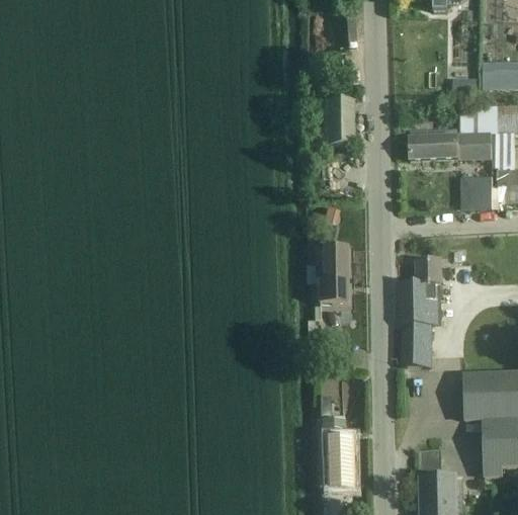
[(411,0),(411,2),(426,2),(433,2),(432,12),(447,12),(447,2),(459,3),(459,0),(411,0)]
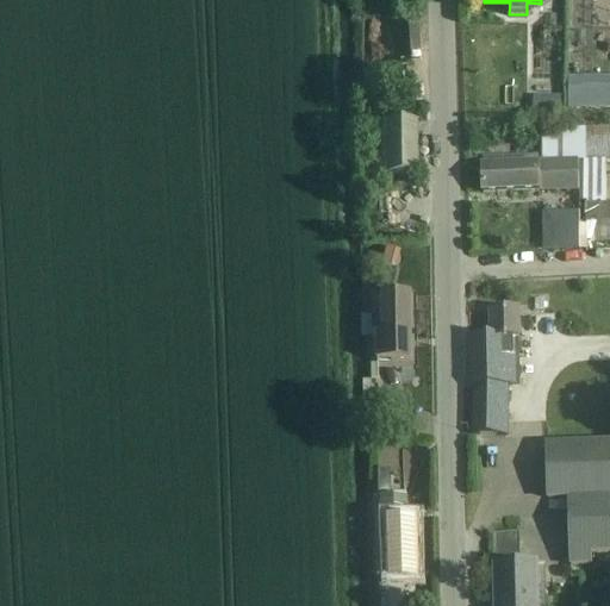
[(365,69),(366,175),(419,174),(418,119),(390,119),(388,68),(365,69)]
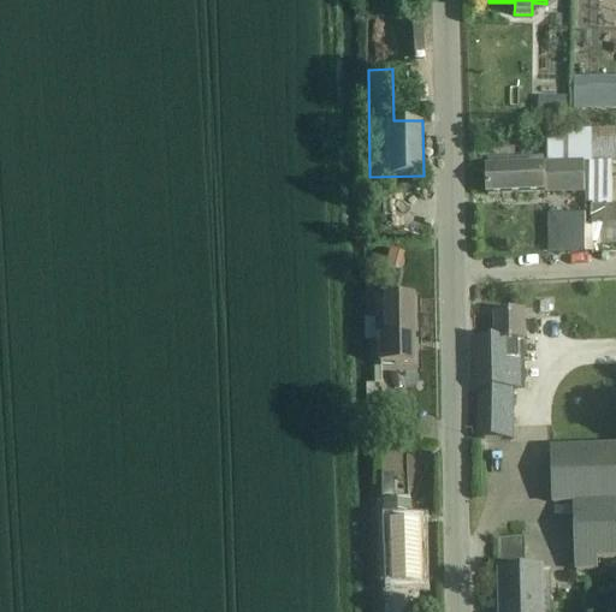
[(615,105),(615,75),(573,75),(574,106),(615,105)]
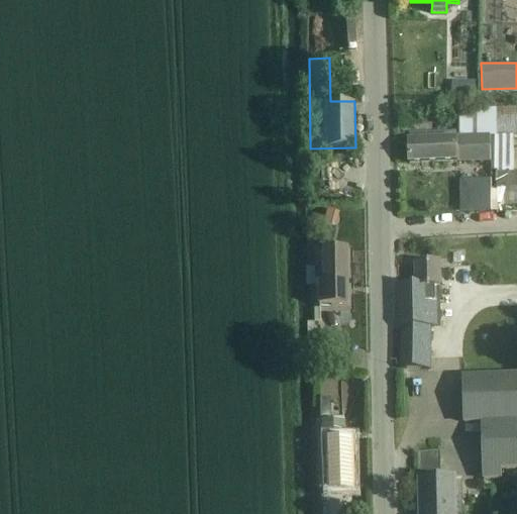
[(451,79),(451,94),(475,95),(475,80),(451,79)]
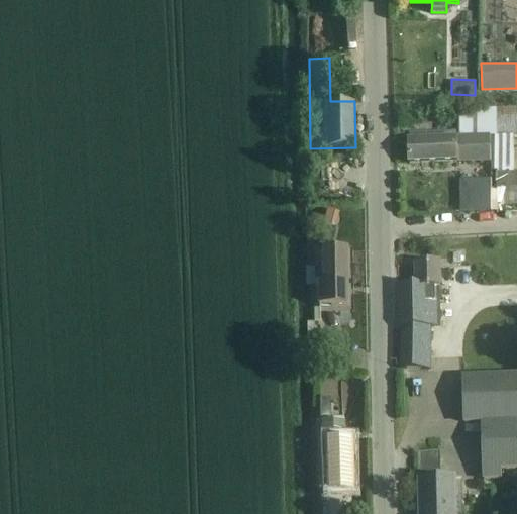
[(409,163),(423,163),(455,163),(455,161),(491,159),(491,142),(498,142),(498,133),(513,133),(516,133),(516,104),(496,105),(457,106),(457,132),(453,131),(408,131),(409,163)]
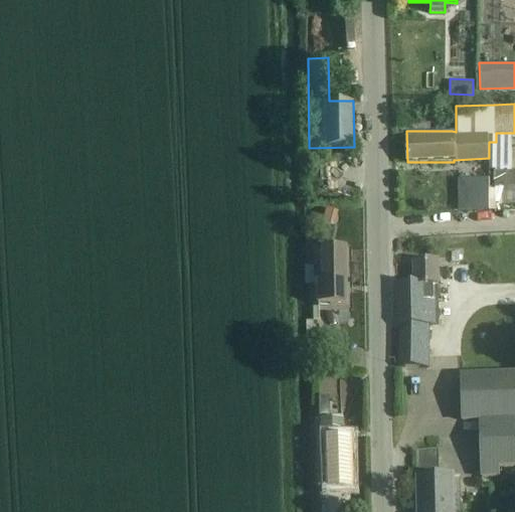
[(489,142),(489,158),(489,169),(494,169),(494,167),(511,167),(511,147),(511,133),(496,133),(496,142),(489,142)]
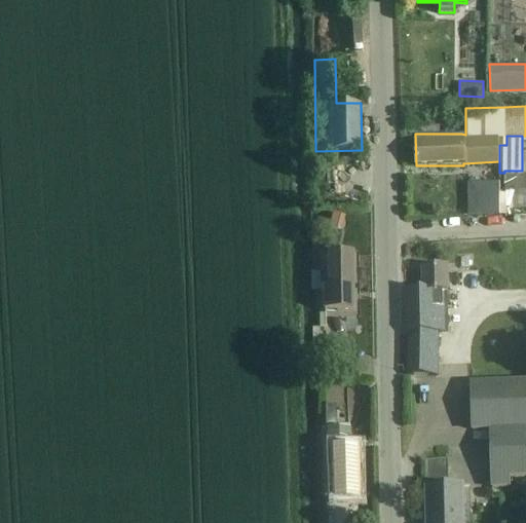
[(504,173),(504,209),(525,208),(525,170),(522,171),(504,171),(504,173)]
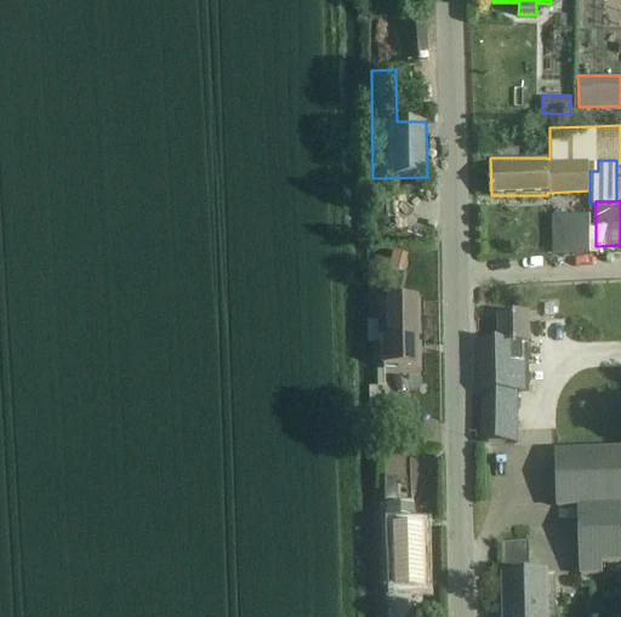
[(590,213),(552,213),(552,251),(590,251),(590,213)]
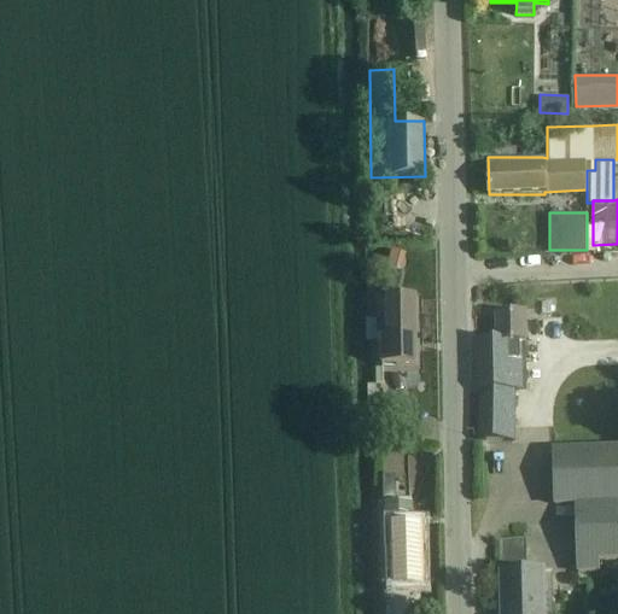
[(505,227),(488,239),(496,252),(513,239),(506,228),(505,227)]
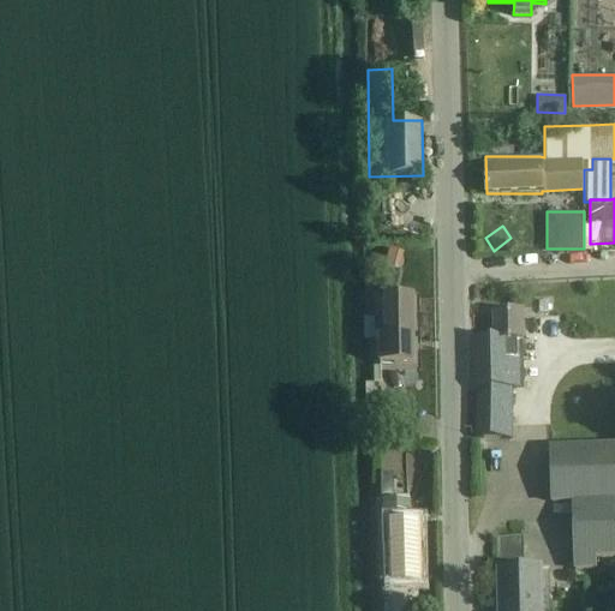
[(389,244),(384,261),(399,264),(404,249),(389,244)]
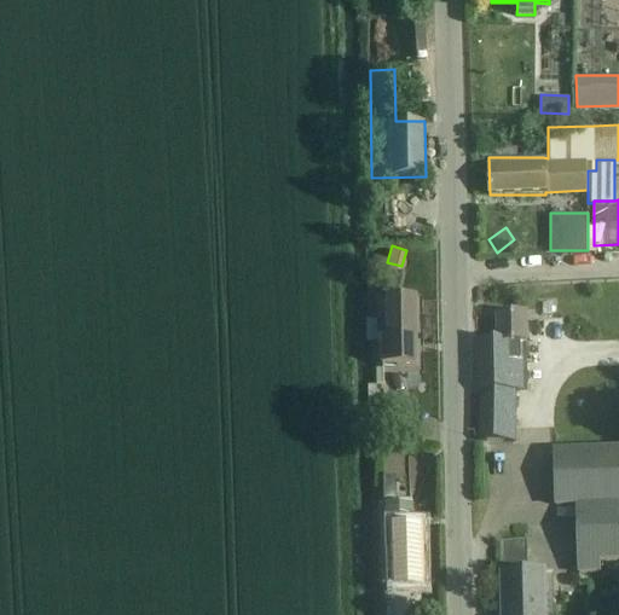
[(381,314),(376,318),(377,335),(383,340),(383,363),(417,363),(417,296),(388,296),(388,314),(381,314)]
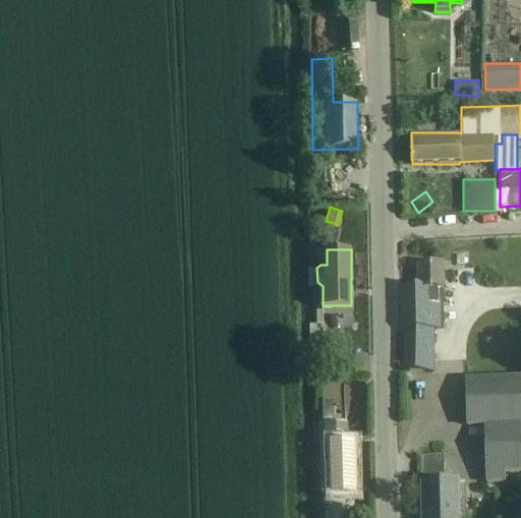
[(404,327),(403,356),(403,368),(433,370),(433,327),(442,327),(443,288),(444,288),(444,264),(417,264),(417,285),(399,285),(400,327),(404,327)]
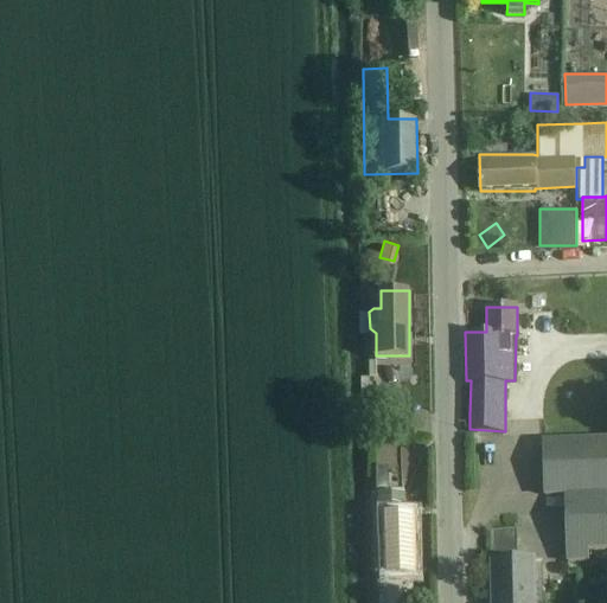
[(606,546),(606,438),(543,441),(544,493),(566,493),(567,559),(587,558),(587,547),(606,546)]
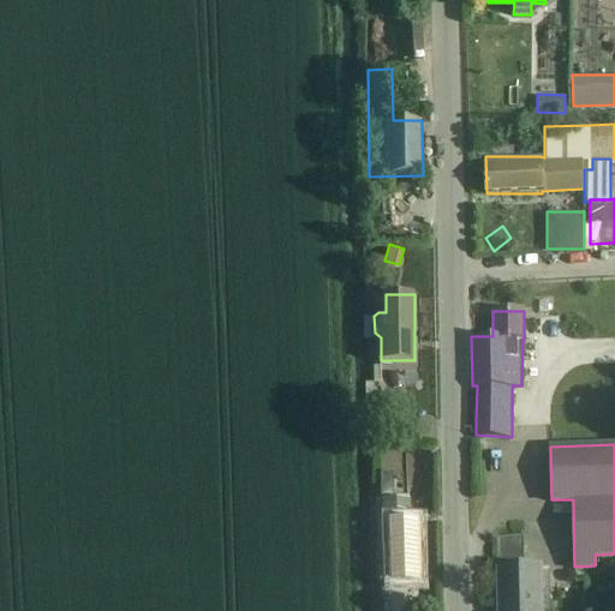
[(393,471),(380,471),(381,479),(381,496),(392,495),(394,495),(393,471)]
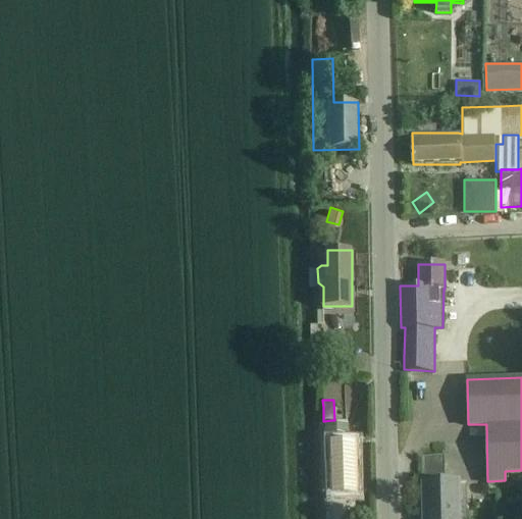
[(356,494),(355,442),(346,442),(346,423),(328,424),(328,444),(326,445),(327,495),(356,494)]
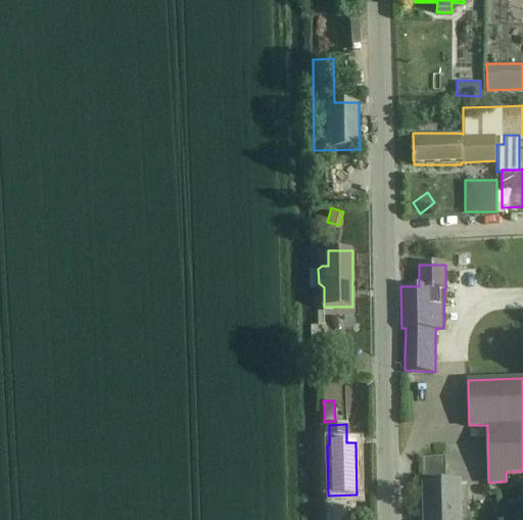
[(424,484),(424,519),(468,519),(467,483),(446,483),(445,455),(424,456),(424,484)]
